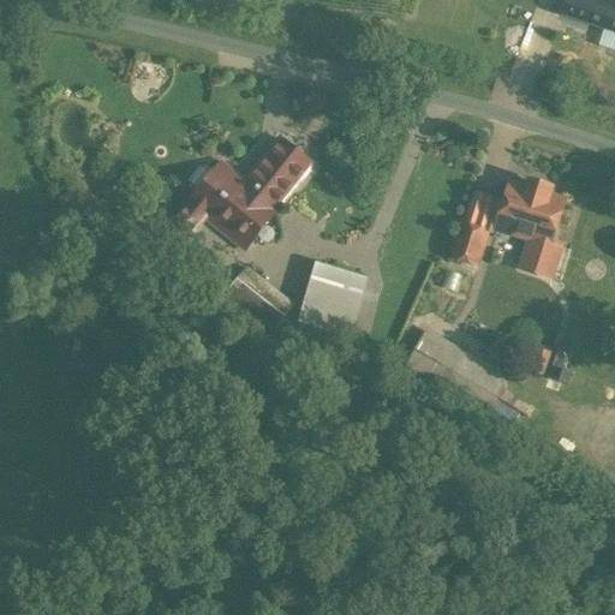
[(614,0),(560,0),(556,12),(614,31),(614,0)]
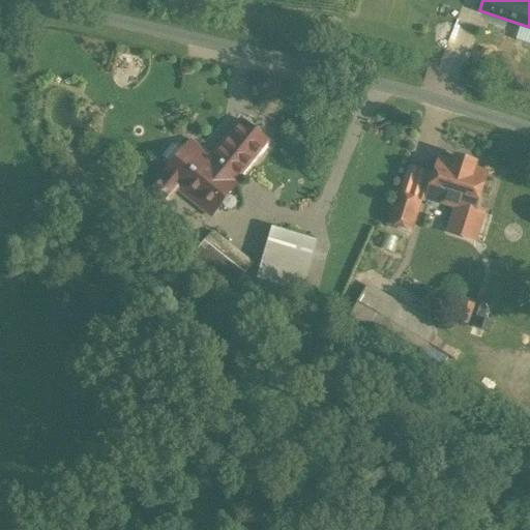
[(268,137),(236,112),(211,144),(186,125),(139,187),(158,203),(177,178),(215,207),(268,137)]
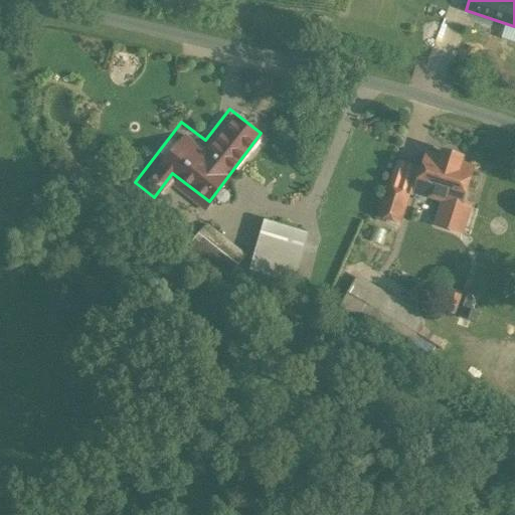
[(444,153),(442,160),(460,166),(462,159),(444,153)]
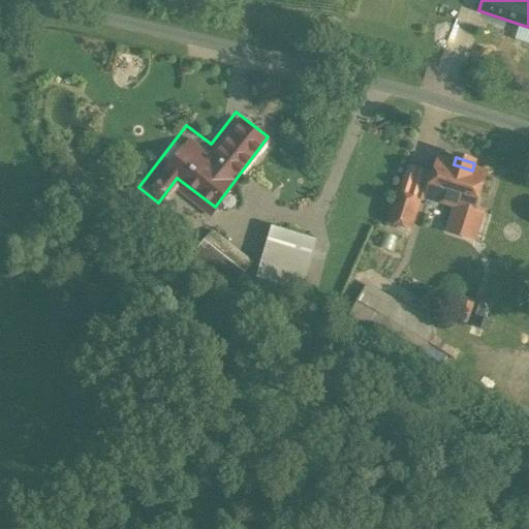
[(454,164),(439,160),(434,174),(427,197),(457,207),(474,212),(486,175),(472,170),(454,164)]
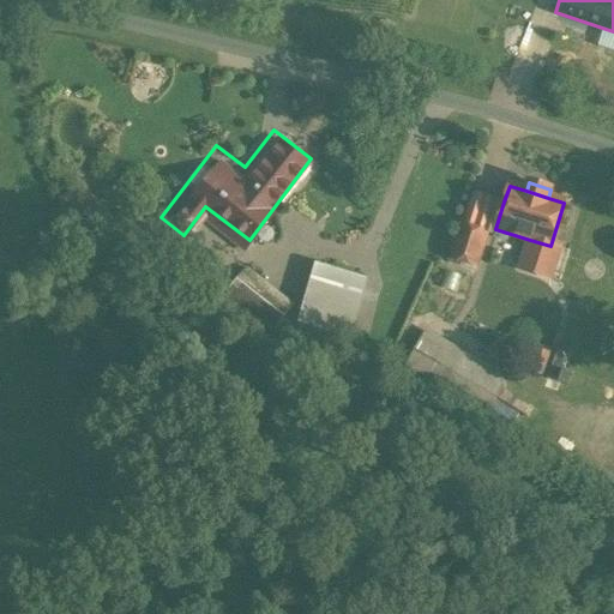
[(473,192),(463,227),(487,234),(493,236),(495,229),(504,202),(473,192)]
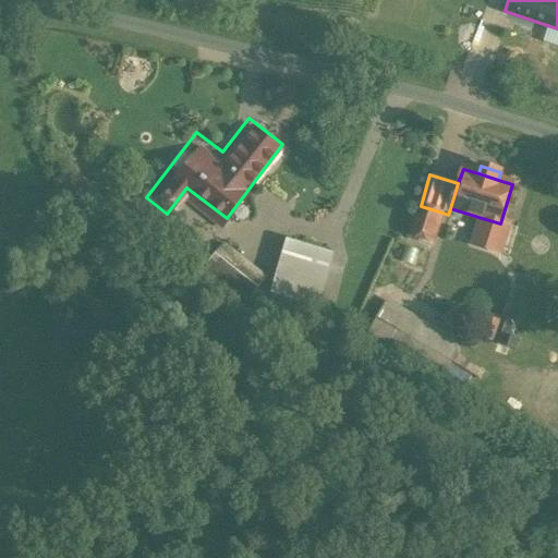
[(421,206),(411,235),(433,242),(443,213),(421,206)]
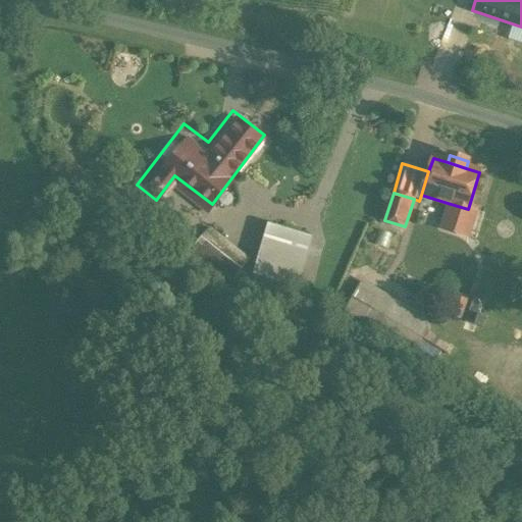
[(468,209),(451,204),(442,228),(468,237),(475,211),(468,209)]
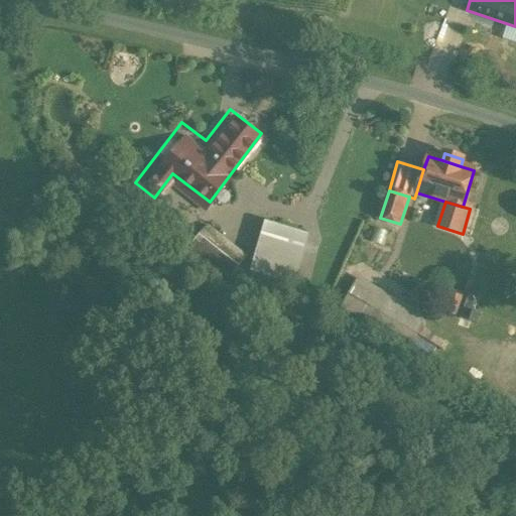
[(248,270),(294,281),(306,231),(261,220),(248,270)]
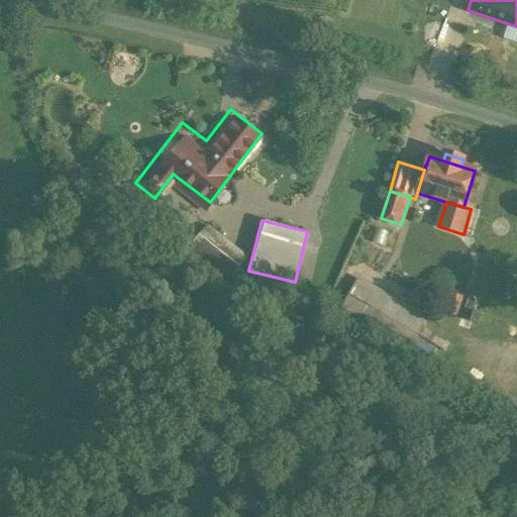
[(228,281),(248,253),(205,222),(186,249),(228,281)]
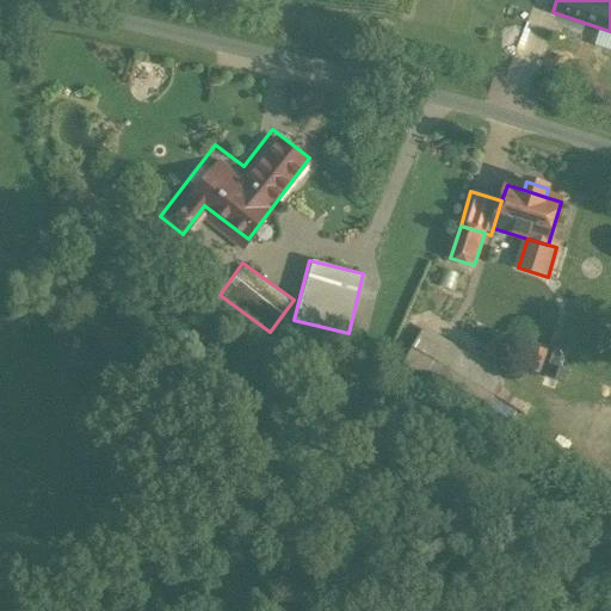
[(523,369),(538,374),(545,350),(530,345),(523,369)]
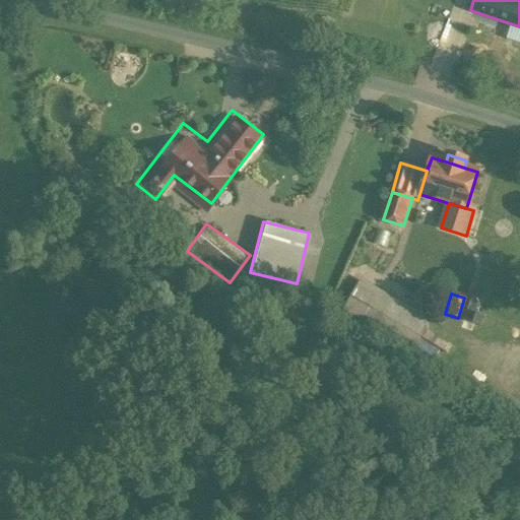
[(445,366),(453,341),(420,331),(413,355),(445,366)]
